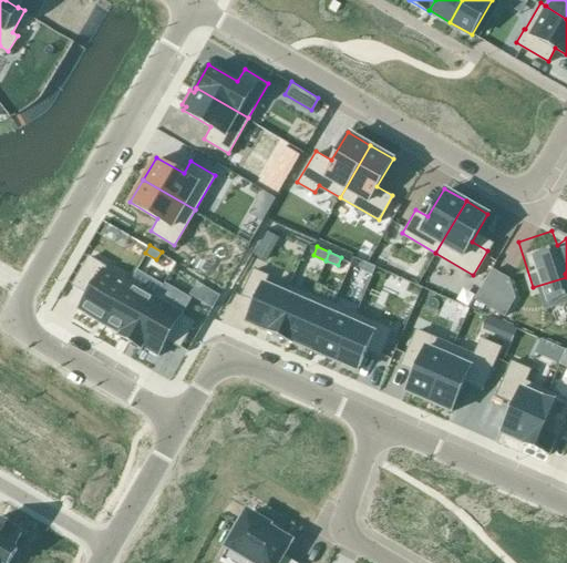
[(90,255),(73,283),(88,292),(78,307),(104,323),(129,282),(103,266),(105,264),(90,255)]
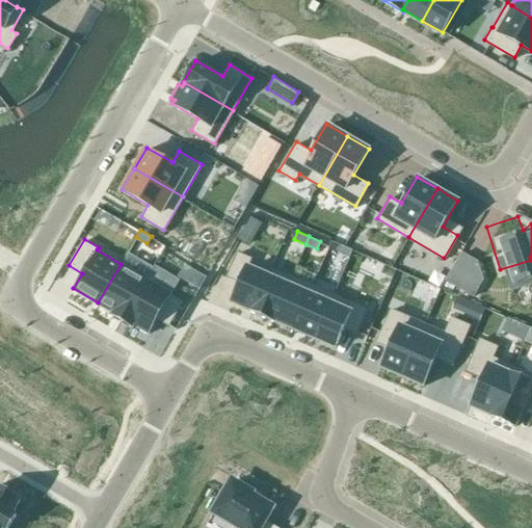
[(341,243),(338,252),(349,256),(352,248),(341,243)]
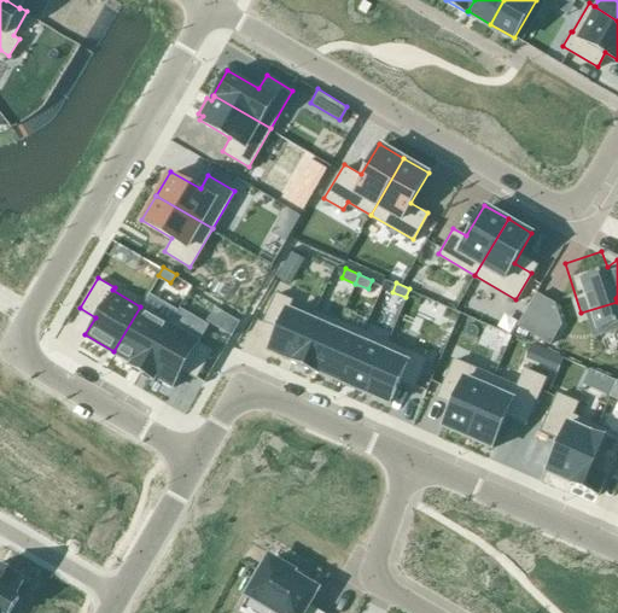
[(277,292),(263,320),(278,326),(268,348),(292,358),(293,358),(310,319),(287,309),(291,298),(277,292)]
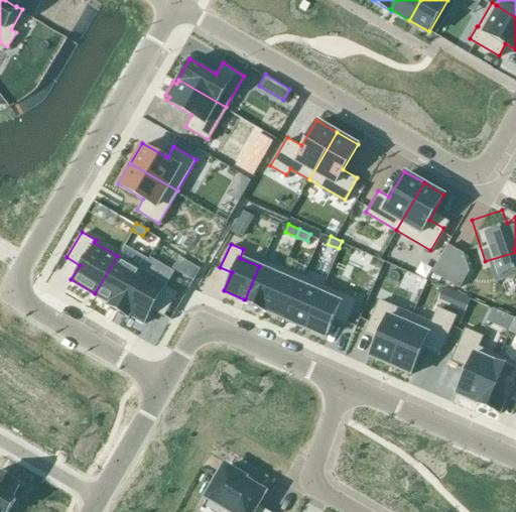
[(447,244),(432,270),(459,285),(468,269),(463,252),(447,244)]
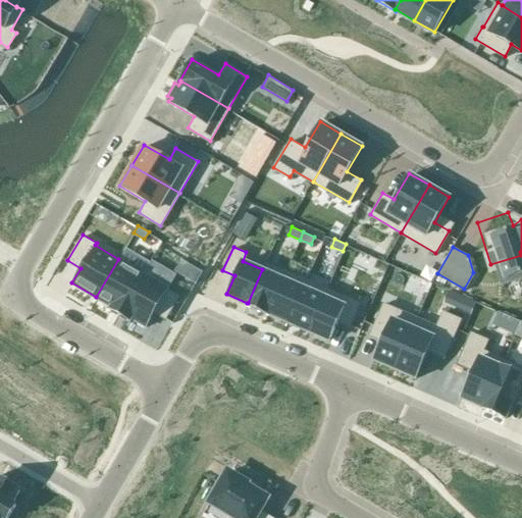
[(118,259),(96,297),(110,305),(109,308),(119,313),(143,273),(118,259)]
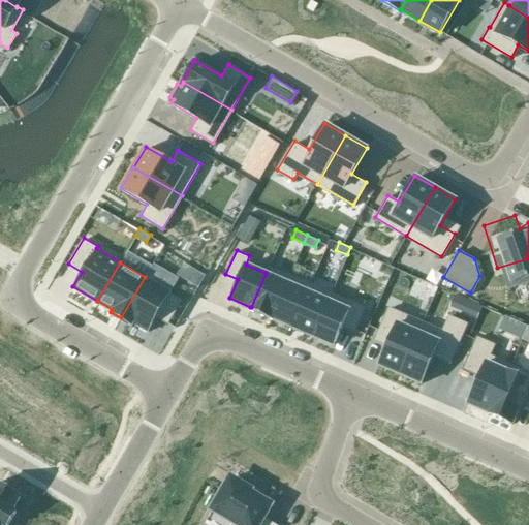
[(194,267),(188,279),(198,285),(206,273),(194,267)]
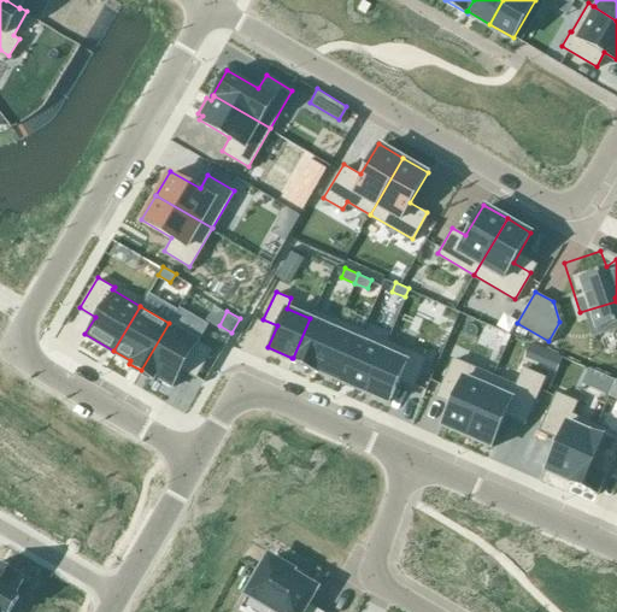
[(292,358),(291,359),(317,371),(318,369),(317,369),(334,329),(333,329),(310,318),(293,358),(292,358)]
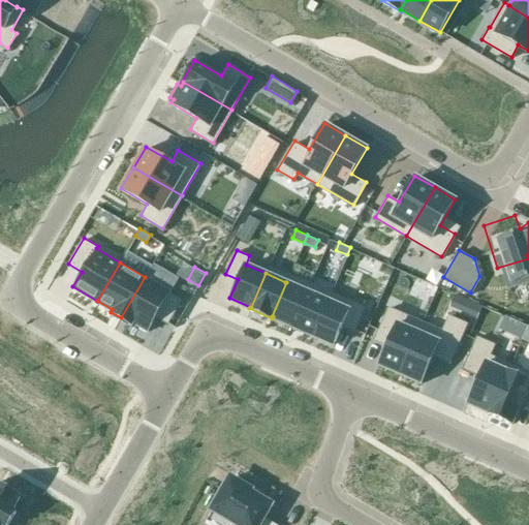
[(286,282),(272,316),(273,316),(292,326),(311,282),(289,273),(285,282),(286,282)]
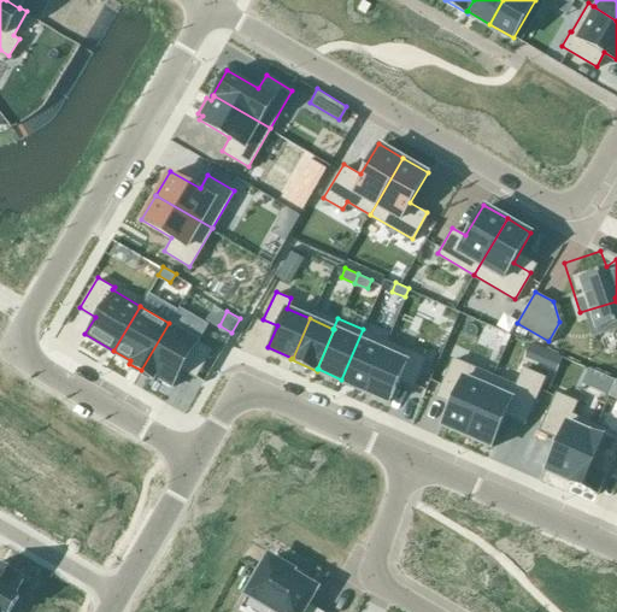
[(169,323),(141,370),(153,377),(154,375),(172,386),(182,369),(195,376),(211,349),(198,342),(199,340),(169,323)]
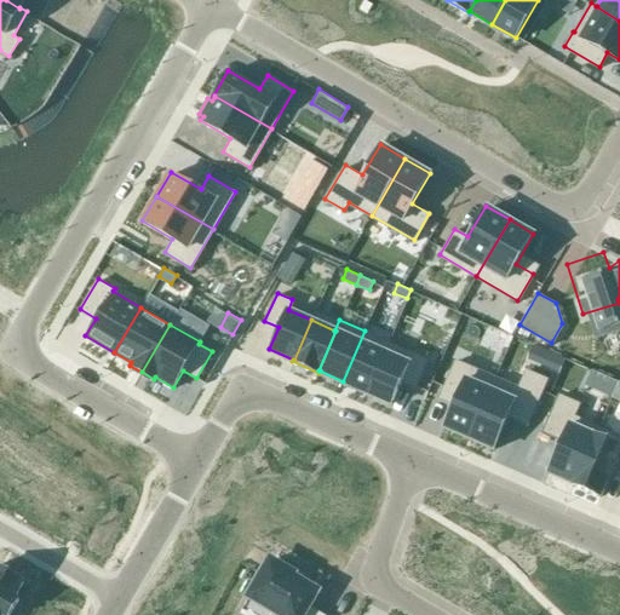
[(365,331),(343,381),(366,391),(388,342),(365,331)]
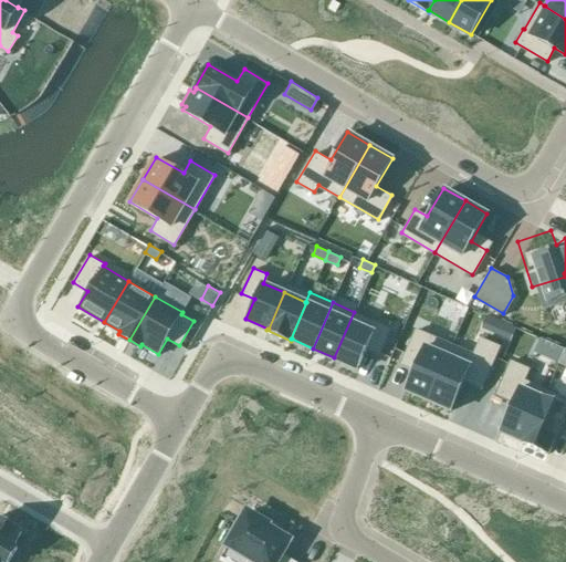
[(354,312),(334,357),(357,367),(366,347),(379,353),(390,328),(354,312)]
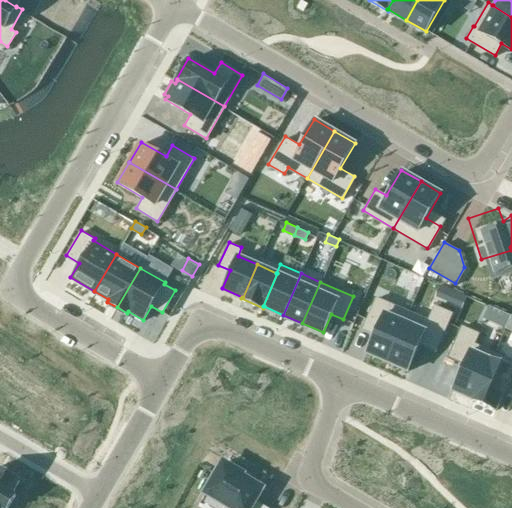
[(458,291),(453,301),(462,305),(467,295),(458,291)]
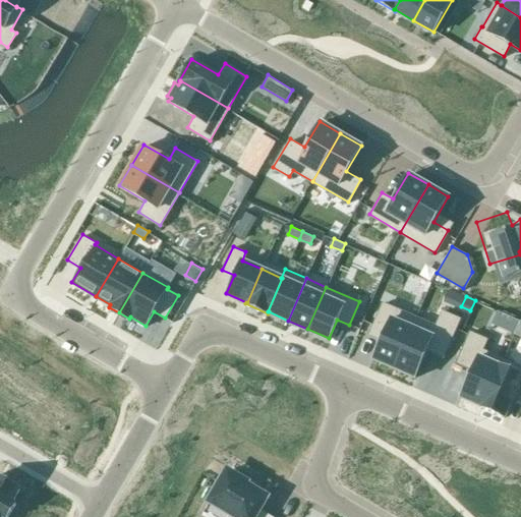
[(383,301),(372,326),(385,331),(381,340),(372,357),(394,366),(416,316),(383,301)]
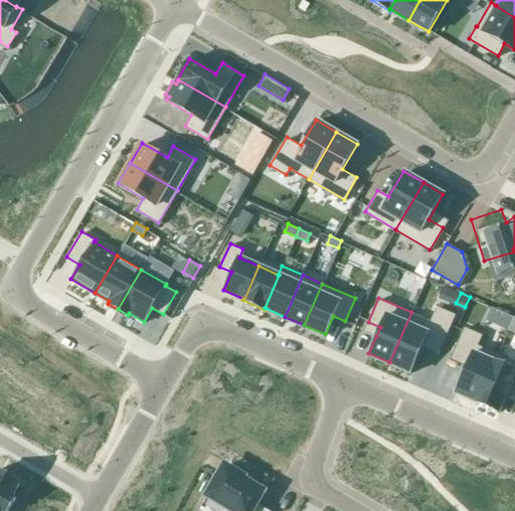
[(411,312),(389,362),(410,371),(421,344),(438,351),(455,314),(438,306),(431,321),(411,312)]
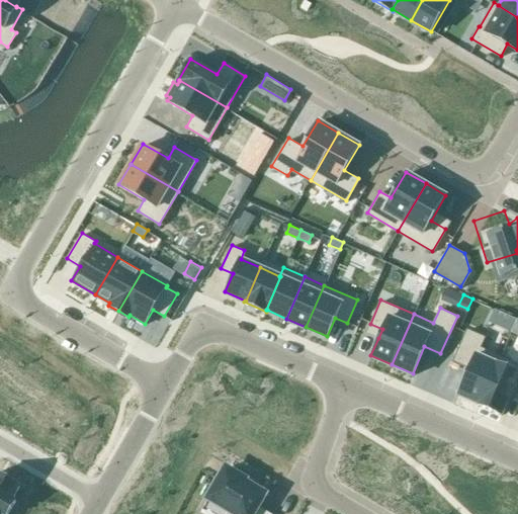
[(467,329),(454,359),(469,366),(457,394),(479,403),(480,403),(500,355),(480,346),(484,336),(467,329)]
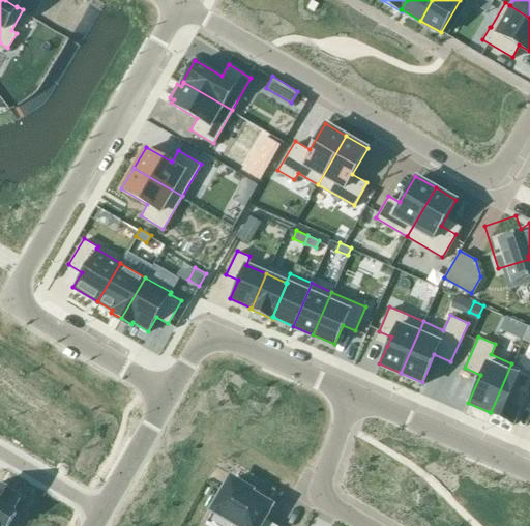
[(490,412),(490,413),(512,424),(526,393),(529,396),(529,371),(511,363),(491,412),(490,412)]
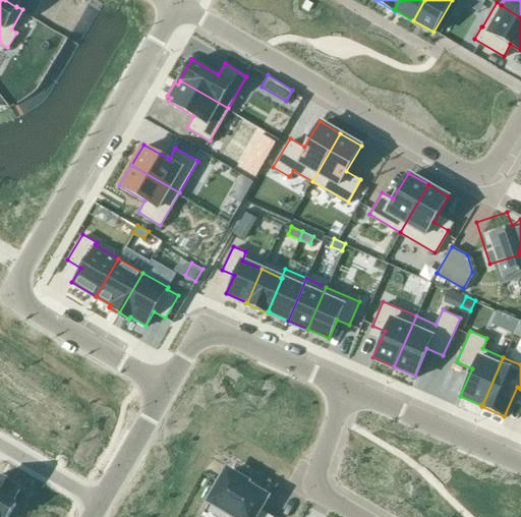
[(227,469),(210,500),(239,516),(273,516),(258,508),(266,495),(253,487),(245,482),(246,480),(227,469)]
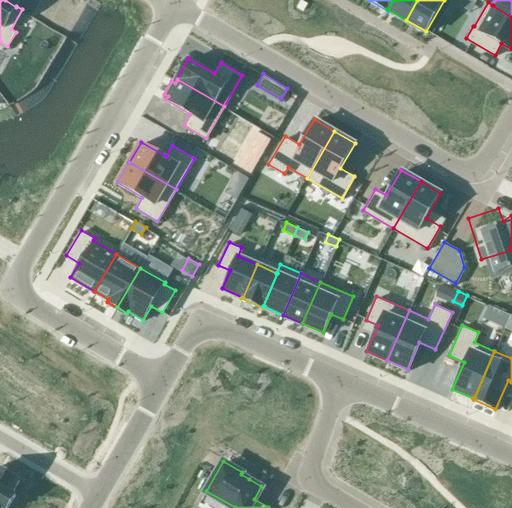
[(0,507),(2,507),(3,507),(2,507),(7,507),(15,494),(12,492),(20,479),(0,467),(0,507)]
